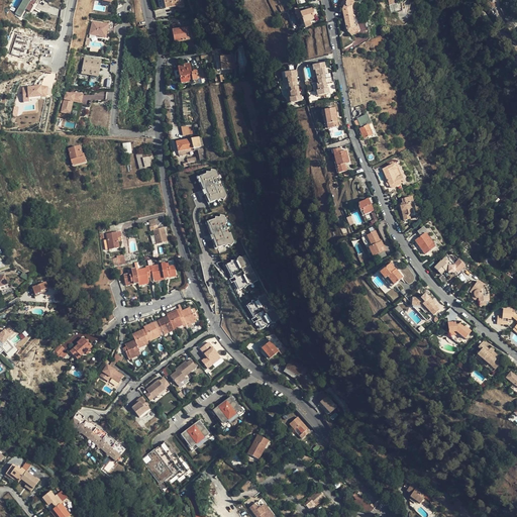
[(25,9),(30,11),(35,0),(21,0),(16,14),(22,17),(25,9)]
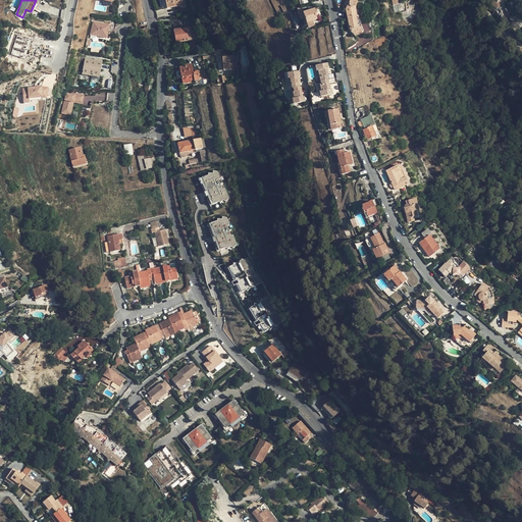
[(165,0),(167,8),(179,6),(177,0),(165,0)]
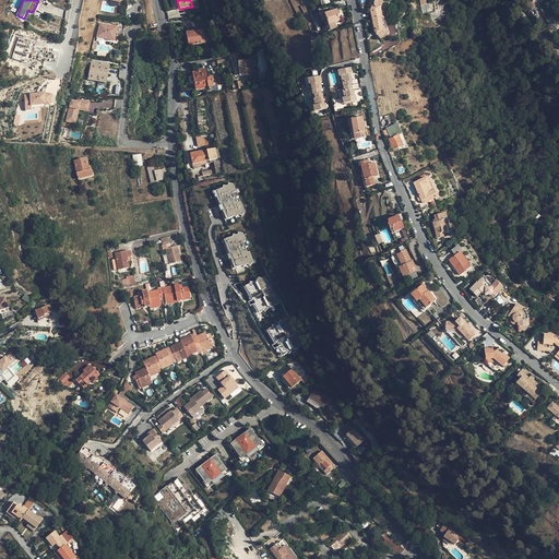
[(371,20),(381,19),(380,8),(381,8),(382,3),(382,2),(382,0),(381,0),(376,0),(376,1),(375,2),(371,1),(368,4),(371,20)]
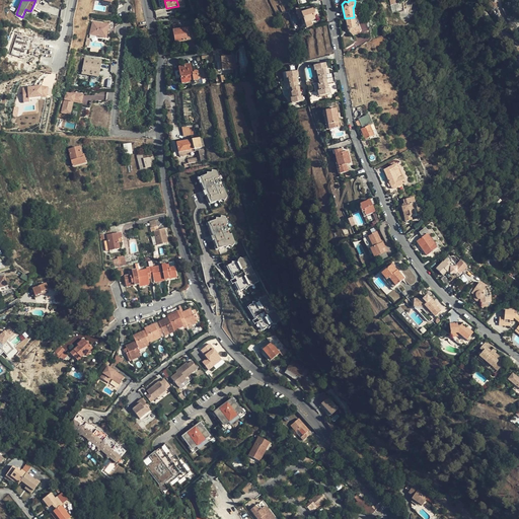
[(315,20),(314,17),(314,15),(315,14),(313,9),(302,13),(299,7),(296,8),(300,18),(303,17),(305,23),(315,20)]
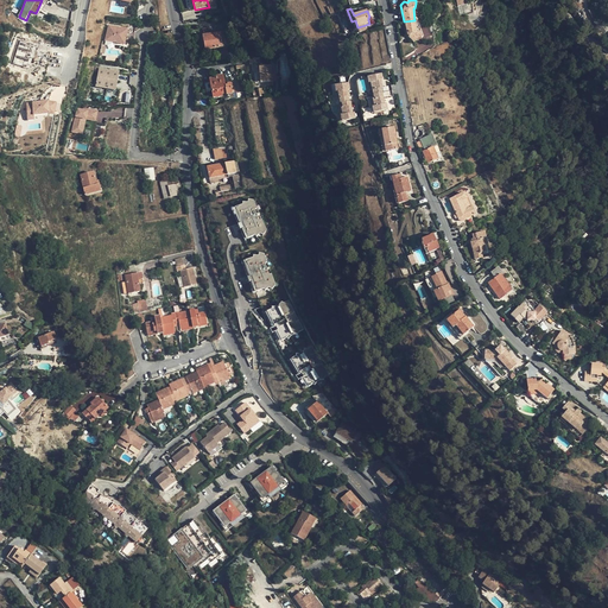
[(587,25),(600,18),(595,8),(582,17),(587,25)]
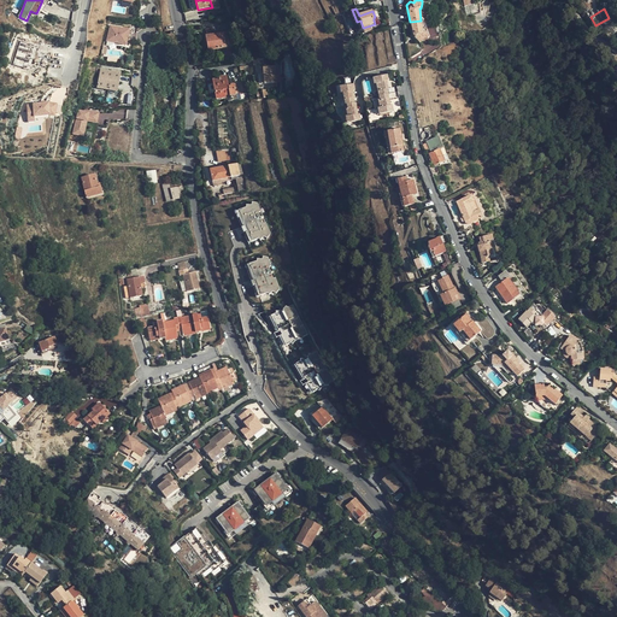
[(611,35),(616,30),(616,28),(610,18),(603,23),(611,35)]
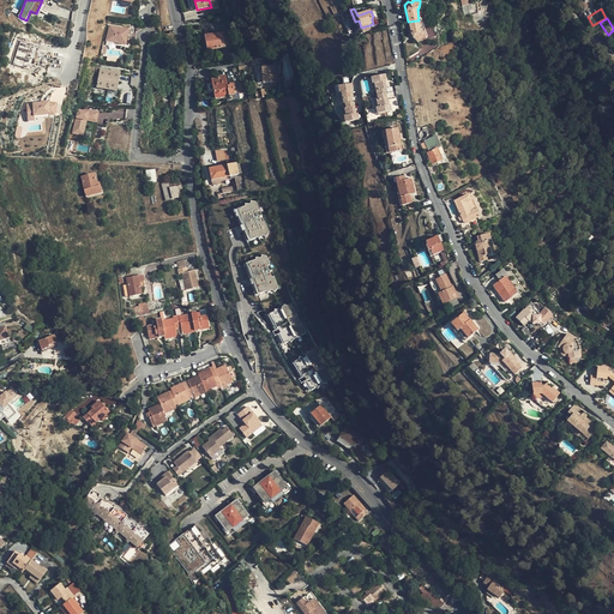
[(427,36),(421,19),(419,20),(408,22),(411,34),(414,36),(411,38),(417,44),(427,36)]
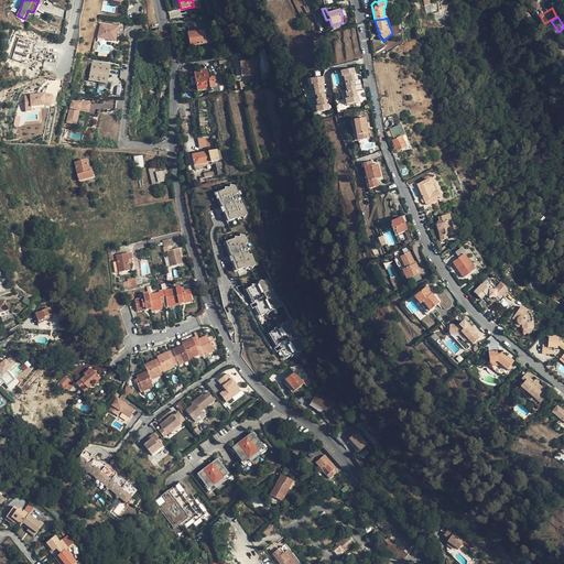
[(201,21),(203,30),(204,30),(206,39),(208,38),(208,36),(213,35),(212,25),(208,22),(204,21),(201,21)]
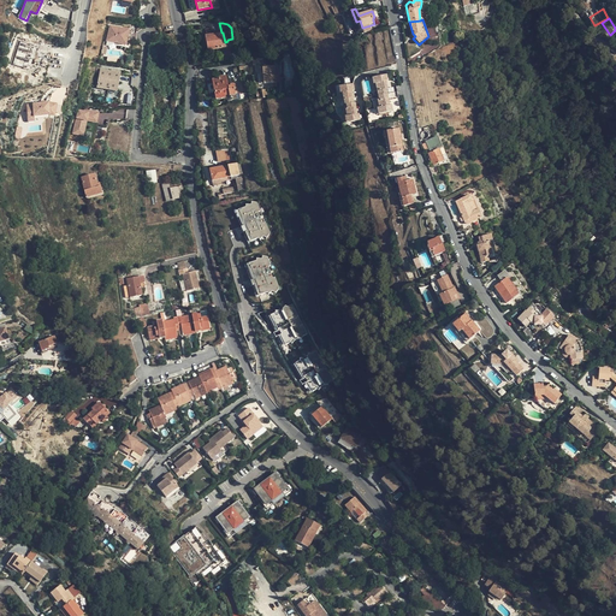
[(110,25),(107,41),(126,45),(130,29),(110,25)]
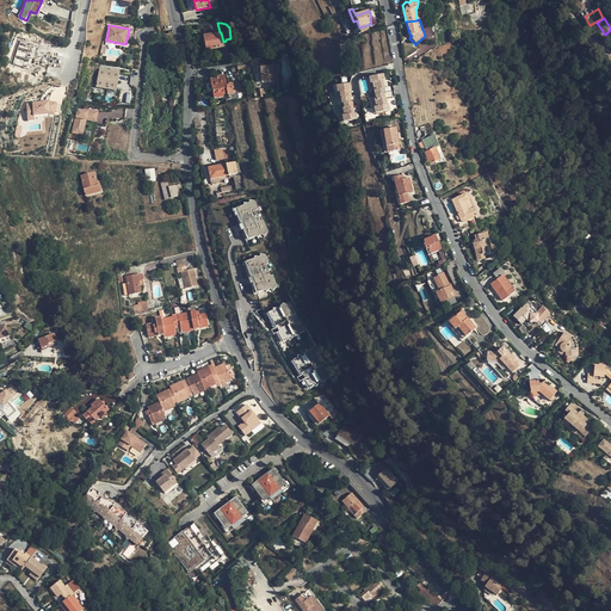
[(210,35),(205,36),(204,36),(207,51),(224,48),(223,42),(221,32),(220,32),(210,35)]
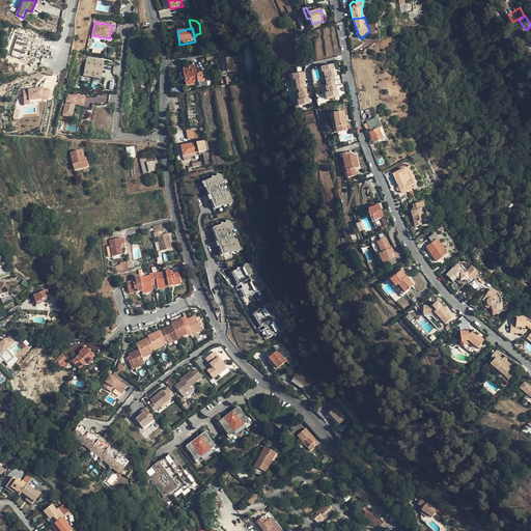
[(223,58),(224,64),(227,64),(228,73),(233,72),(239,72),(238,57),(223,58)]
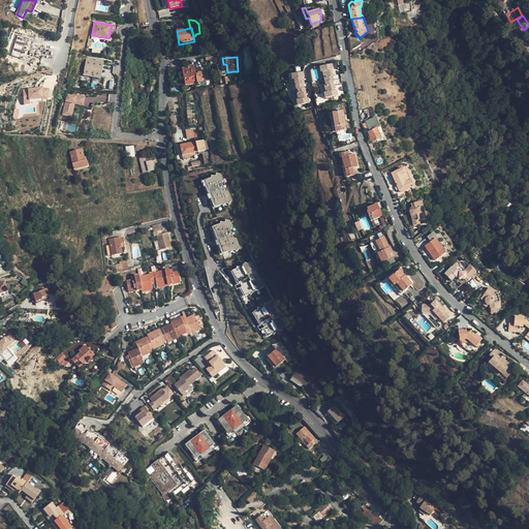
[(86,59),(84,75),(100,78),(103,62),(86,59)]
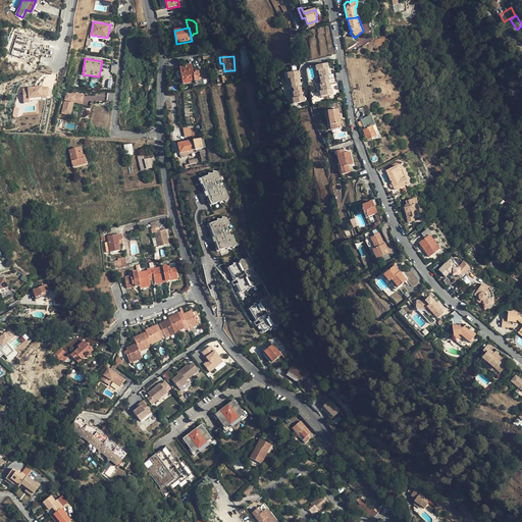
[(321,91),(320,92),(321,97),(332,95),(331,89),(330,90),(327,76),(328,76),(327,69),(328,69),(327,64),(316,67),(317,72),(319,71),(320,79),(322,85),(320,85),(321,91)]
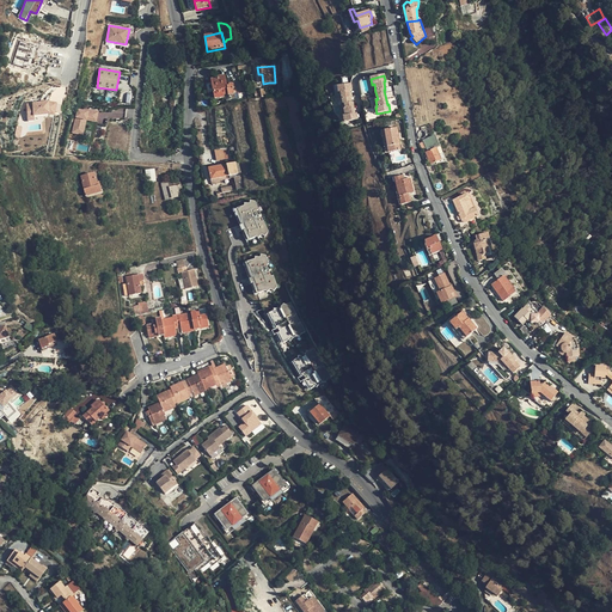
[(228,95),(226,85),(225,77),(219,78),(219,79),(212,80),(212,83),(206,84),(208,93),(214,92),(215,98),(224,97),(224,95),(228,95)]
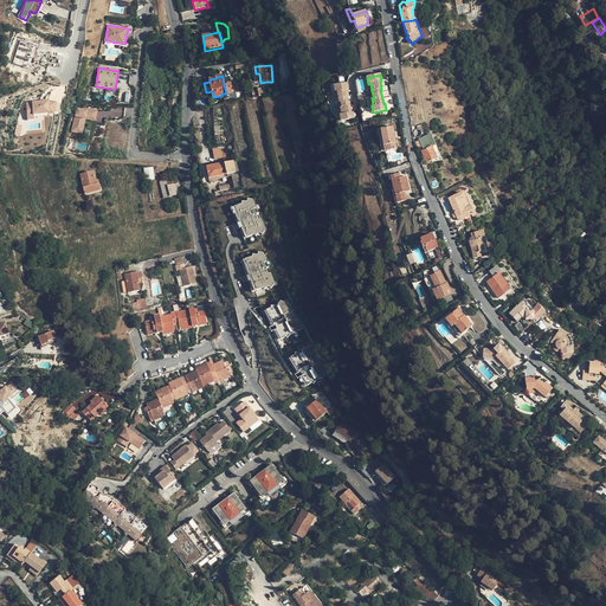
[(227,83),(230,95),(232,94),(232,92),(236,91),(237,100),(240,98),(238,81),(227,83)]
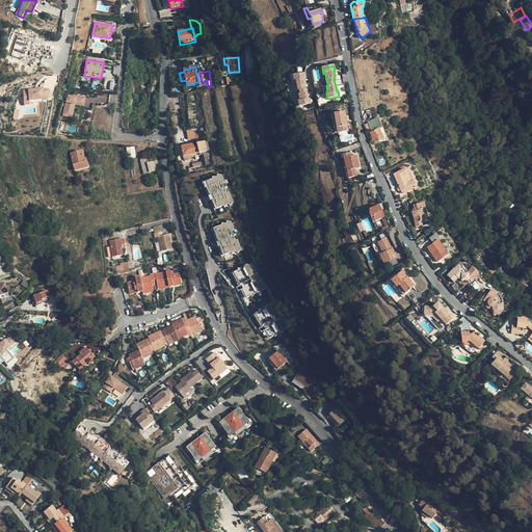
[(300,101),(298,101),(299,106),(312,104),(311,99),(309,99),(307,89),(306,89),(304,86),(307,85),(304,79),(307,78),(306,74),(293,76),(294,80),(296,80),(297,87),(298,90),(299,90),(300,94),(299,94),(300,101)]
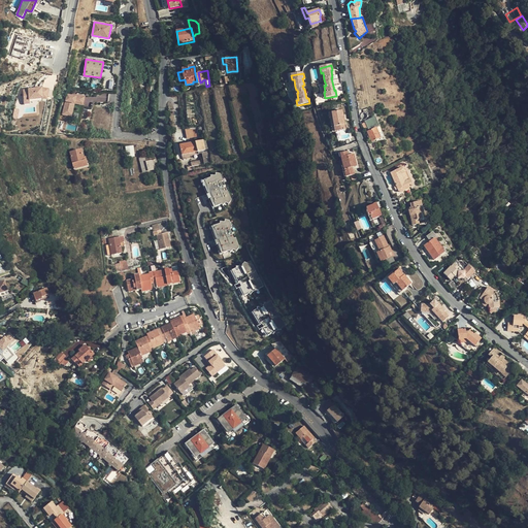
[(23,89),(25,102),(30,102),(30,99),(42,97),(47,98),(50,89),(42,87),(23,89)]
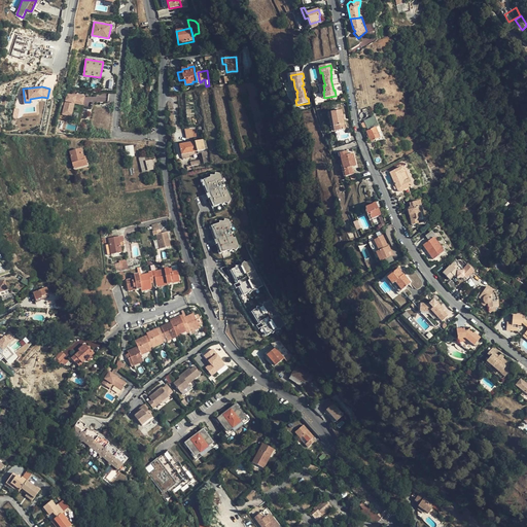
[(66,93),(62,113),(72,116),(74,104),(83,105),(85,96),(66,93)]
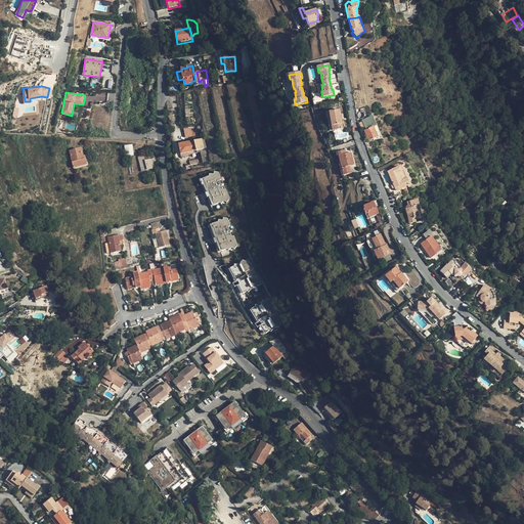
[(331,117),(333,130),(343,129),(341,119),(340,119),(340,115),(341,115),(340,111),(326,113),(328,118),(331,117)]
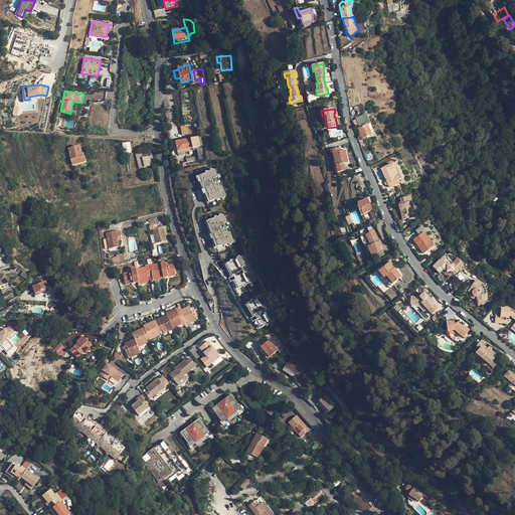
[(370,125),(366,117),(361,121),(365,126),(365,127),(367,126),(370,125)]
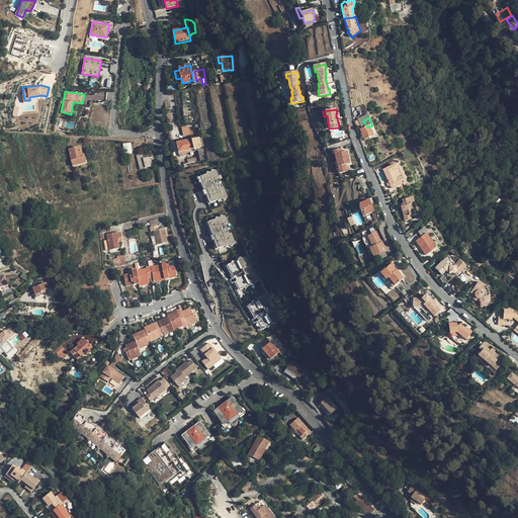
[(358,120),(358,121),(361,122),(362,122),(363,125),(365,128),(367,127),(367,126),(363,121),(361,118),(358,120)]
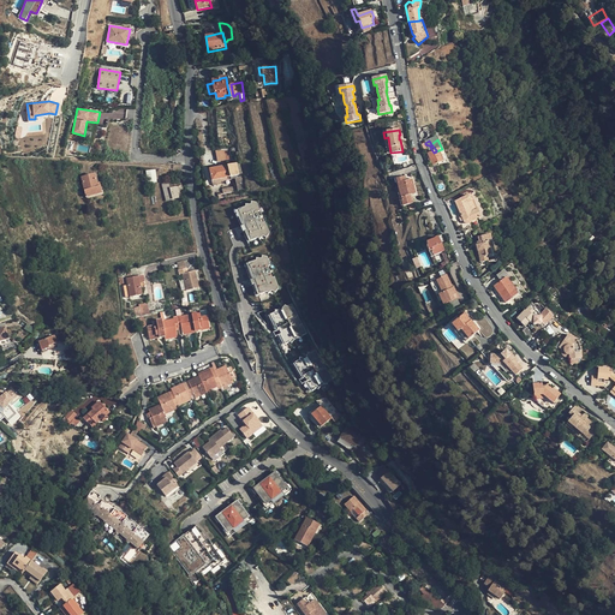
[(232,159),(230,149),(222,149),(216,150),(218,162),(232,159)]
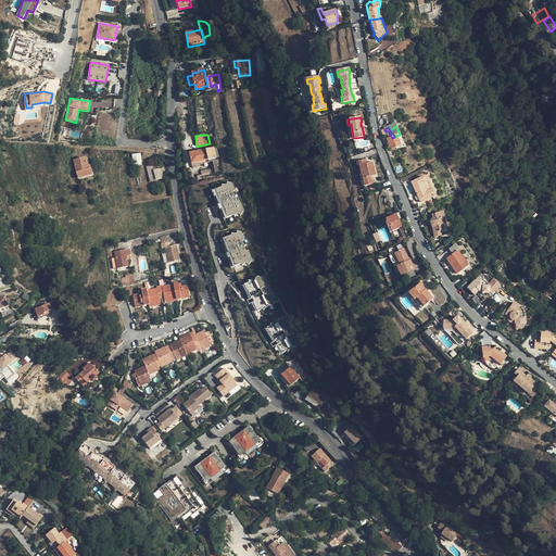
[(397,148),(392,138),(389,139),(387,140),(391,150),(397,148)]
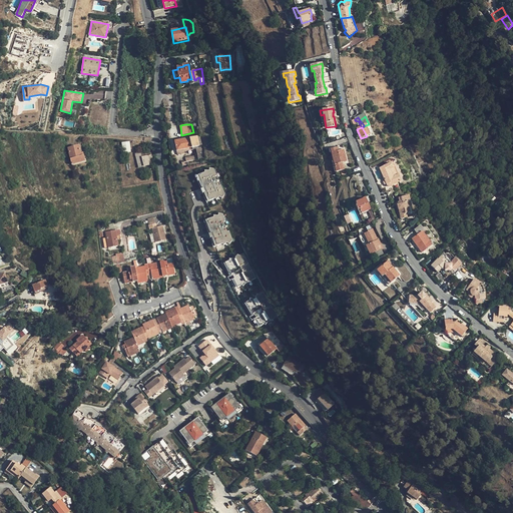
[(176,151),(183,150),(192,147),(200,146),(197,136),(174,141),(176,151)]
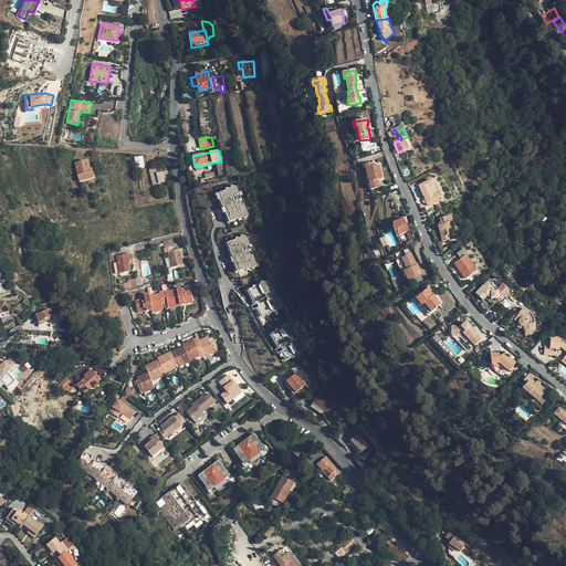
[(144,167),(144,156),(135,156),(136,168),(144,167)]
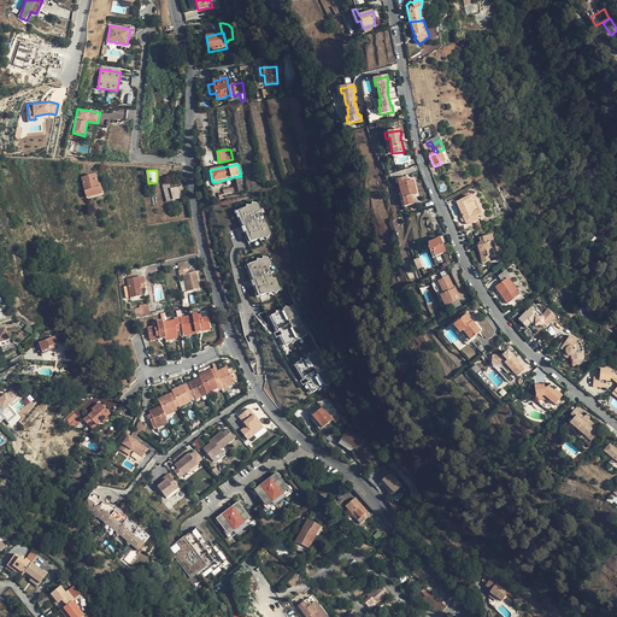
[(99,187),(98,184),(95,175),(81,178),(86,198),(101,194),(100,187),(99,187)]
